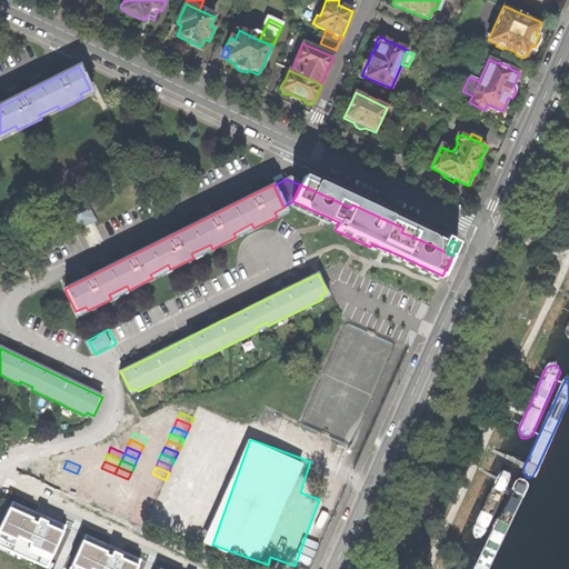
[(75,480),(77,473),(63,468),(61,475),(75,480)]
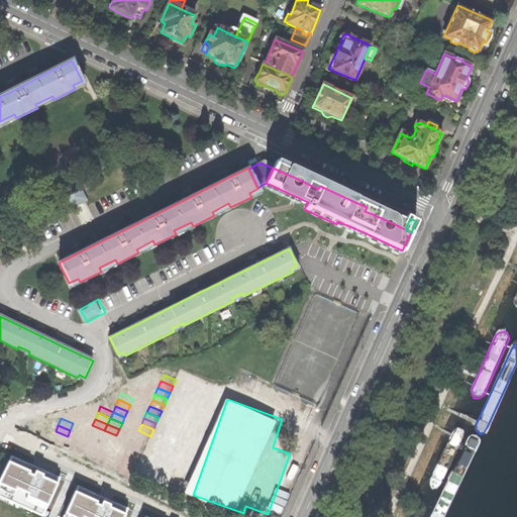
[(102,436),(104,430),(92,425),(89,431),(102,436)]
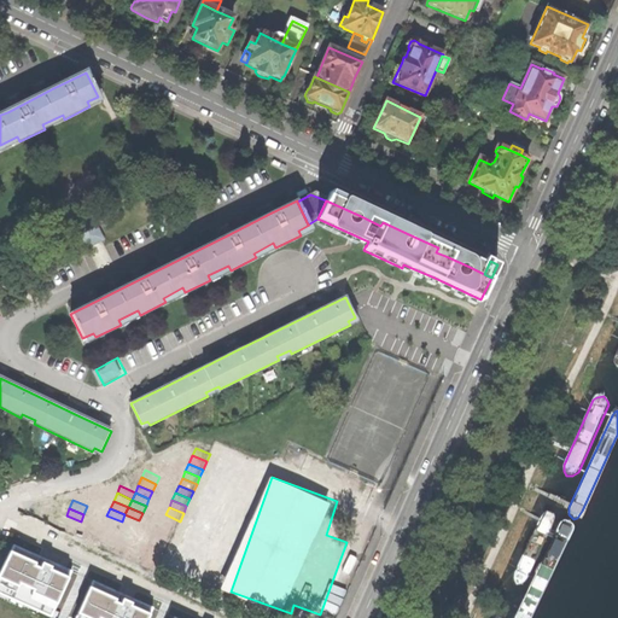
[(514,577),(517,584),(523,583),(526,579),(557,520),(555,514),(553,511),(548,511),(542,513),(516,570),(514,577)]
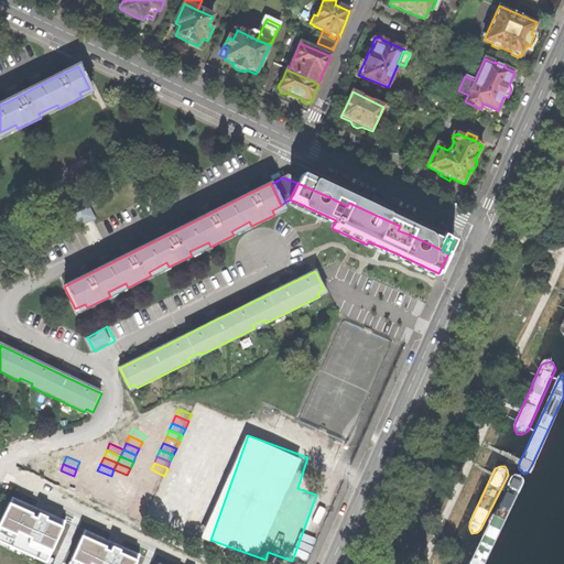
[(125,483),(127,475),(114,469),(111,476),(125,483)]
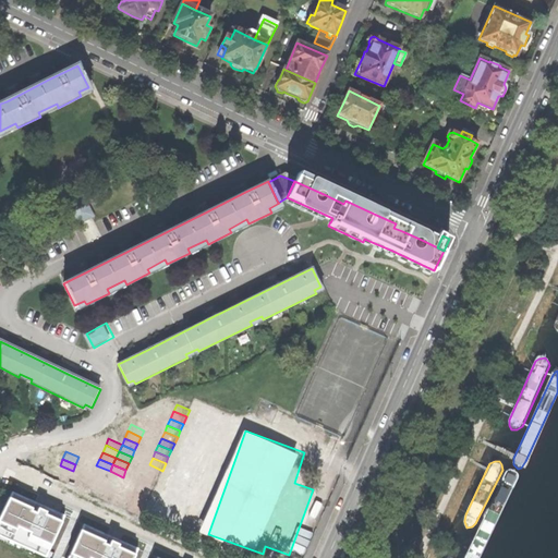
[(159,477),(162,471),(149,464),(146,471),(159,477)]
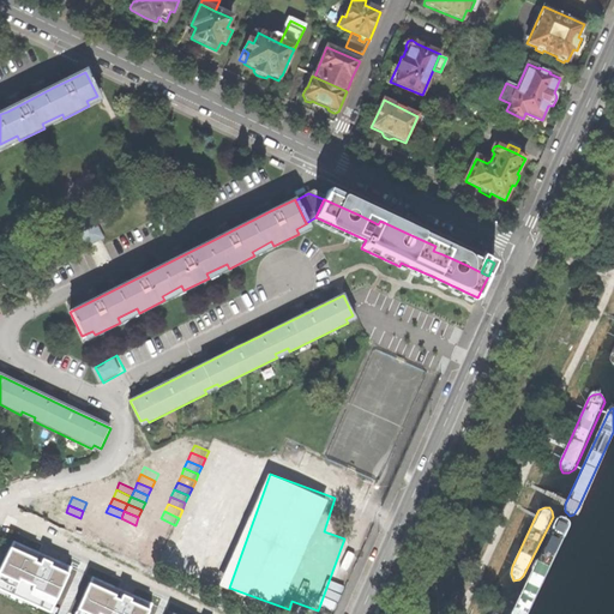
[(77,525),(80,518),(66,512),(62,519),(77,525)]
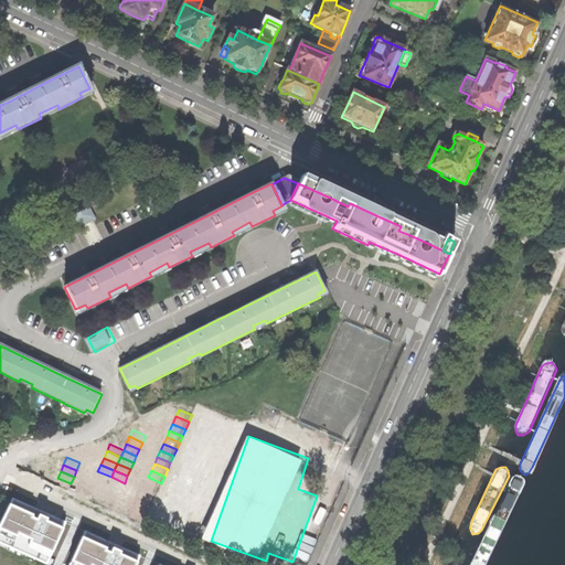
[(108,483),(112,477),(97,471),(95,478),(108,483)]
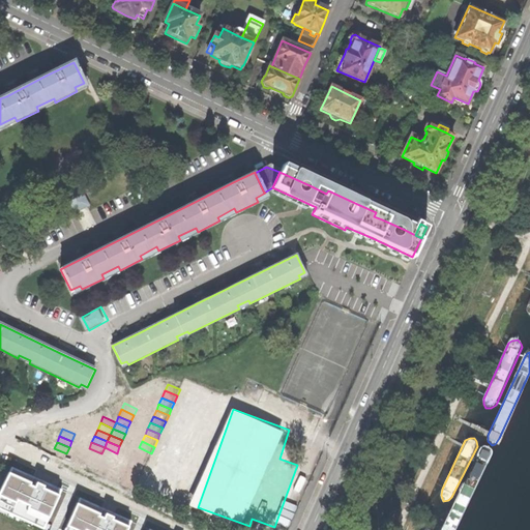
[(114,460),(117,453),(105,447),(101,453),(114,460)]
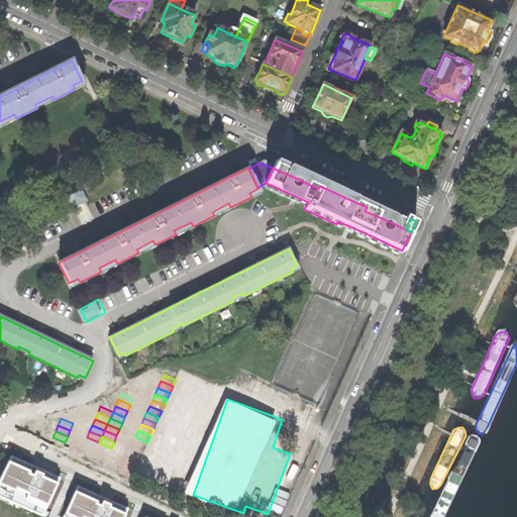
[(145,448),(147,442),(135,436),(133,442),(145,448)]
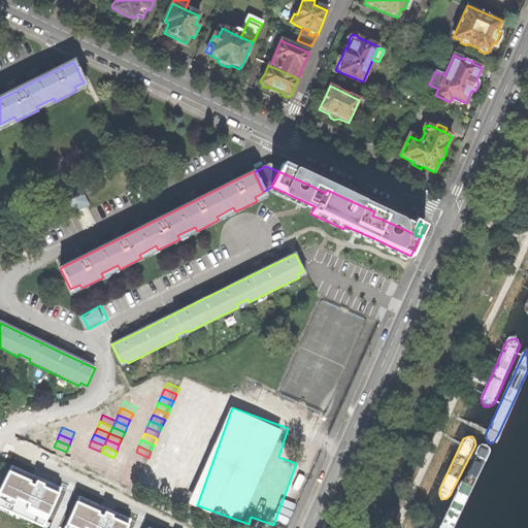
[(477,448),(441,524),(439,527),(454,527),(490,453),(491,449),(486,446),(482,446),(477,448)]
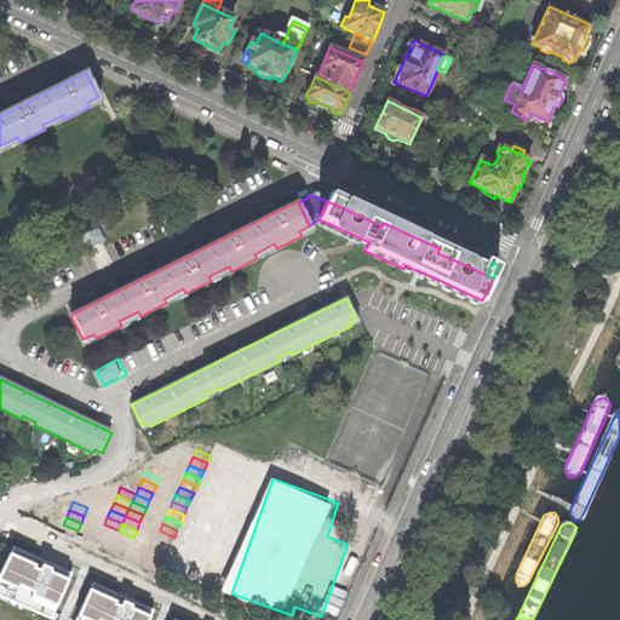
[(75,538),(78,530),(63,524),(61,530),(75,538)]
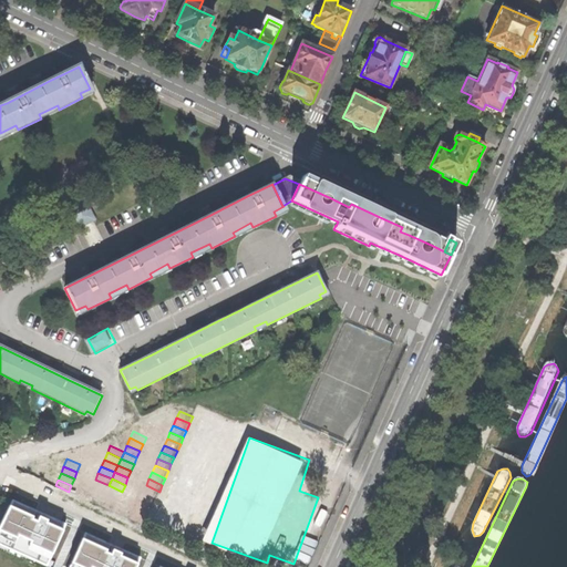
[(105,493),(109,485),(95,480),(92,486),(105,493)]
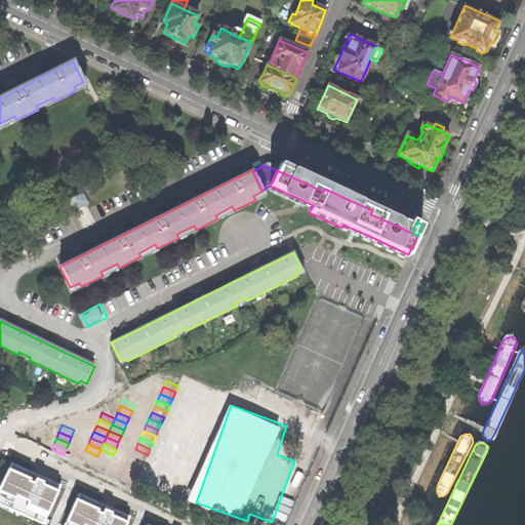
[(110,461),(113,455),(101,449),(97,456),(110,461)]
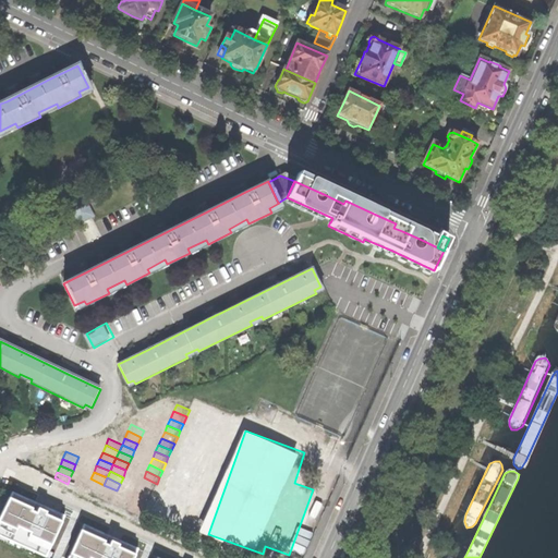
[(154,490),(157,484),(144,477),(141,485),(154,490)]
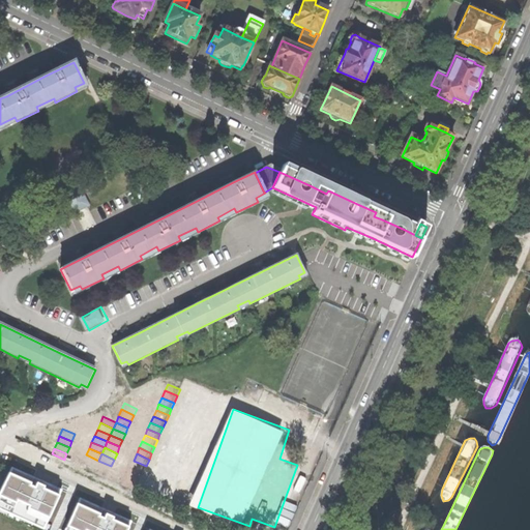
[(95,467),(98,461),(86,454),(83,461),(95,467)]
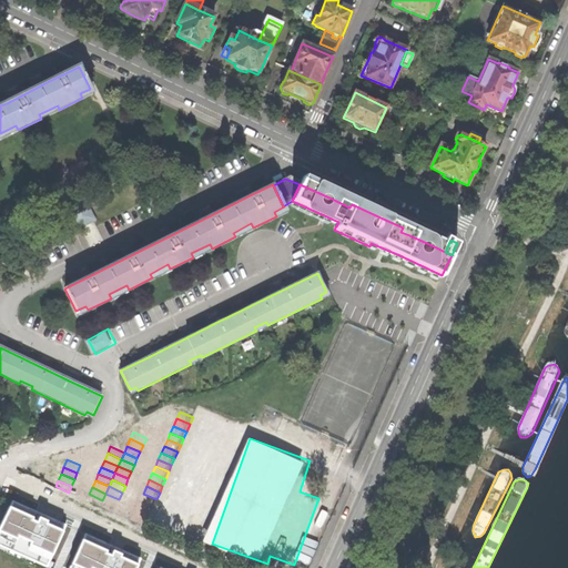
[(100,507),(102,500),(89,494),(87,500),(100,507)]
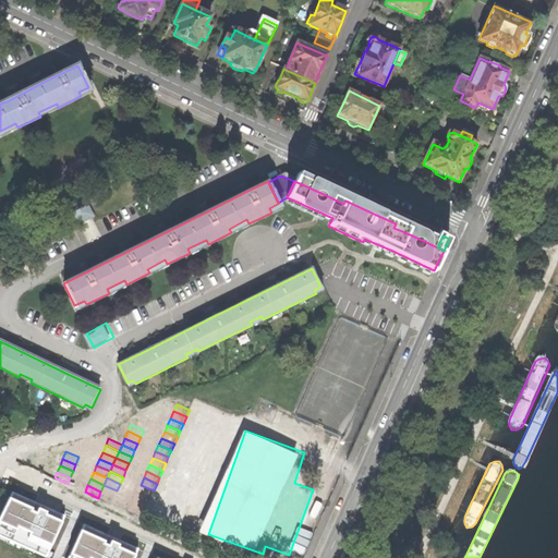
[(113,497),(117,490),(104,485),(100,492),(113,497)]
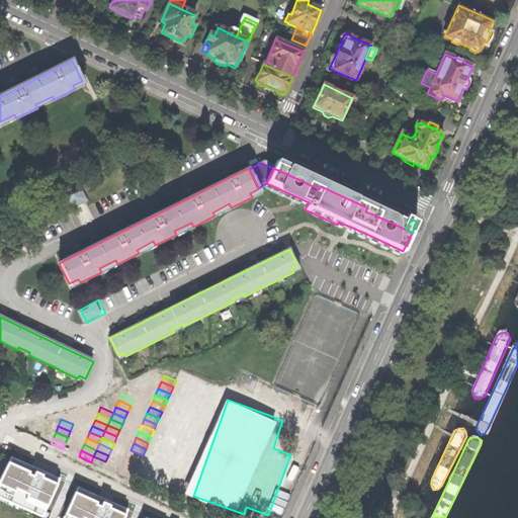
[(140,461),(143,455),(131,450),(127,456),(140,461)]
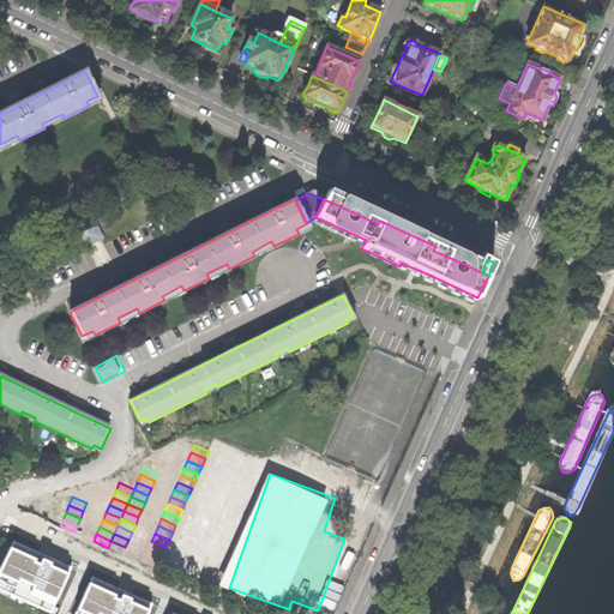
[(68,565),(13,540),(0,569),(0,590),(48,611),(68,565)]
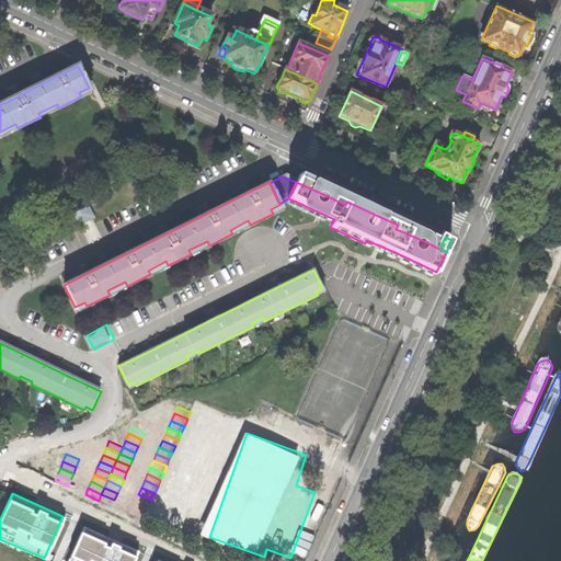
[(112,506),(114,500),(101,494),(99,501),(112,506)]
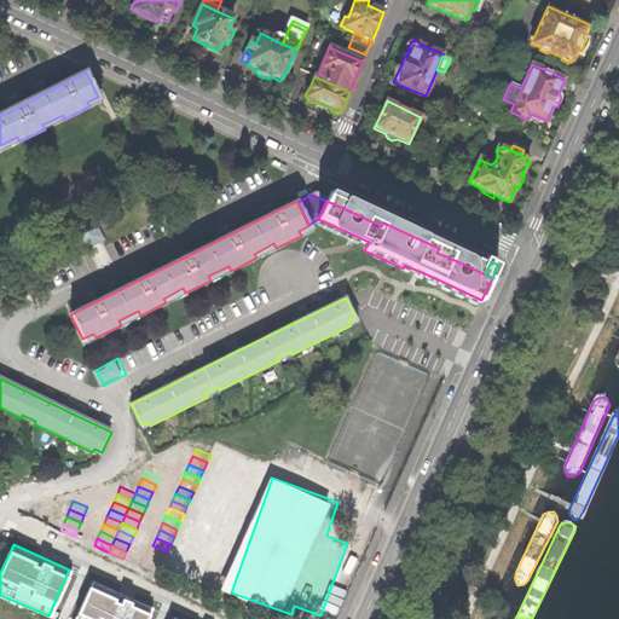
[(163,559),(167,551),(152,545),(149,553),(163,559)]
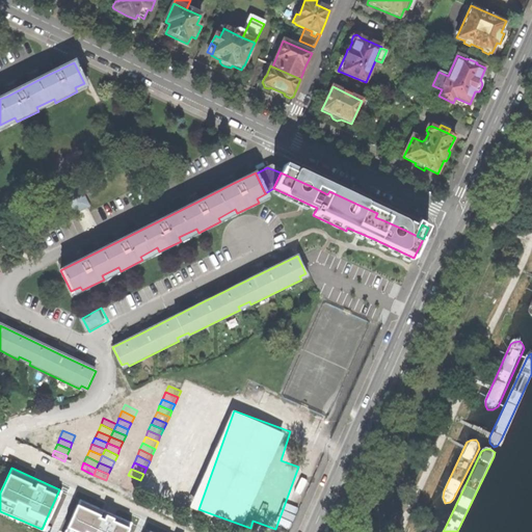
[(138,487),(140,480),(128,475),(126,481),(138,487)]
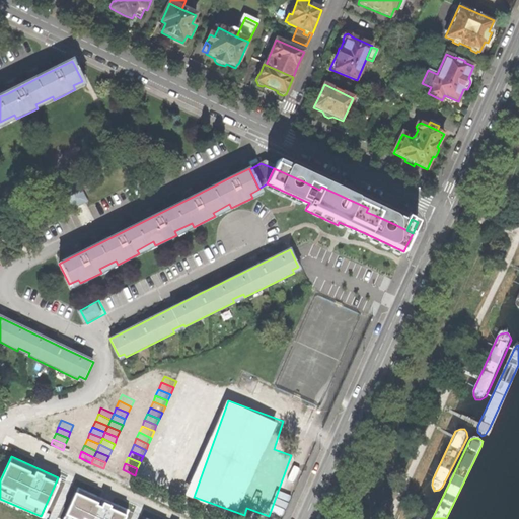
[(132,480),(135,475),(123,469),(120,475),(132,480)]
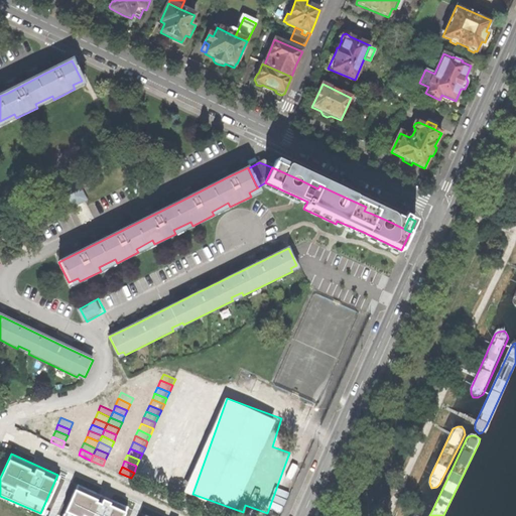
[(121,515),(126,506),(75,483),(59,515),(121,515)]
